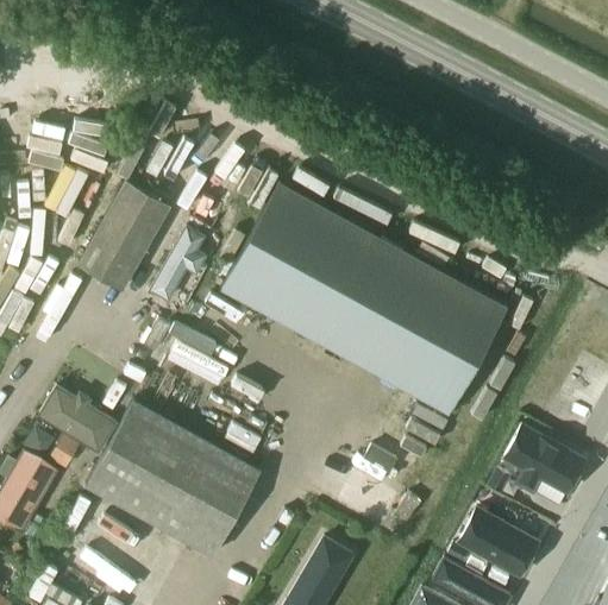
[(83,200),(98,176),(64,155),(49,180),(83,200)]
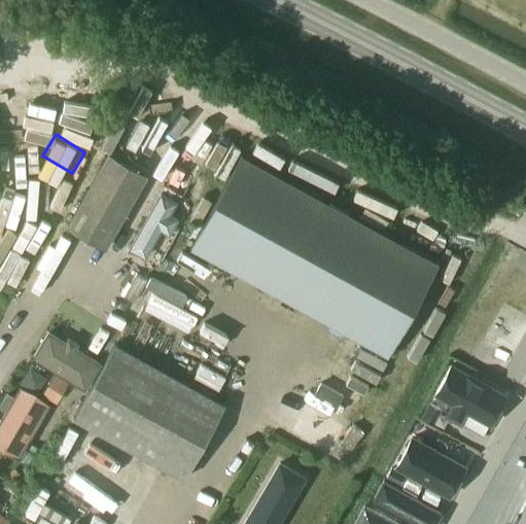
[(110,155),(68,230),(106,251),(148,177),(110,155)]
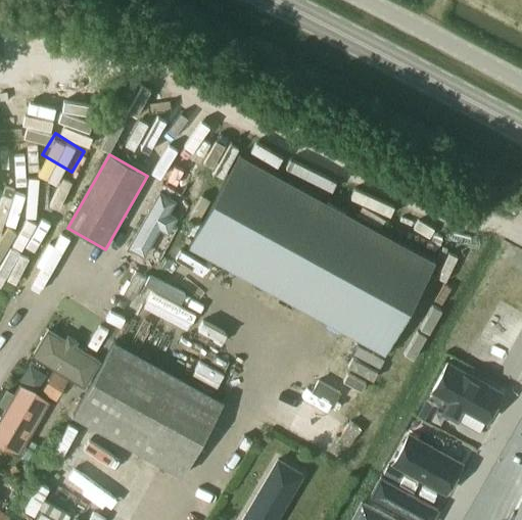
[(436,263),(240,156),(189,249),(385,357),(436,263)]
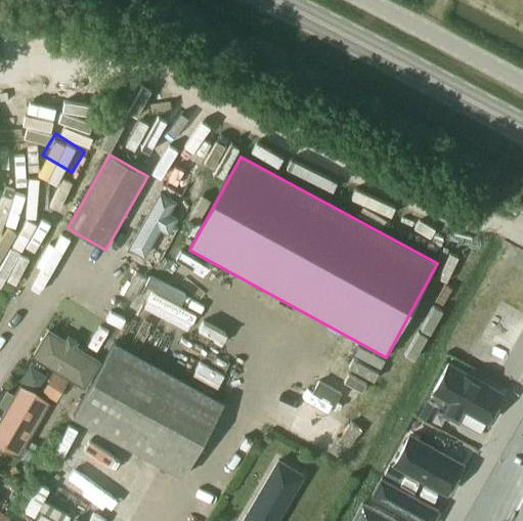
[(161,197),(131,250),(145,258),(161,230),(169,235),(177,221),(169,216),(176,205),(161,197)]
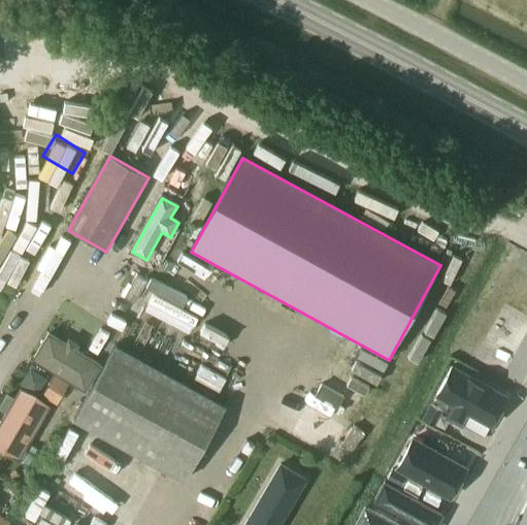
[(364,211),(361,222),(385,230),(389,221),(364,211)]
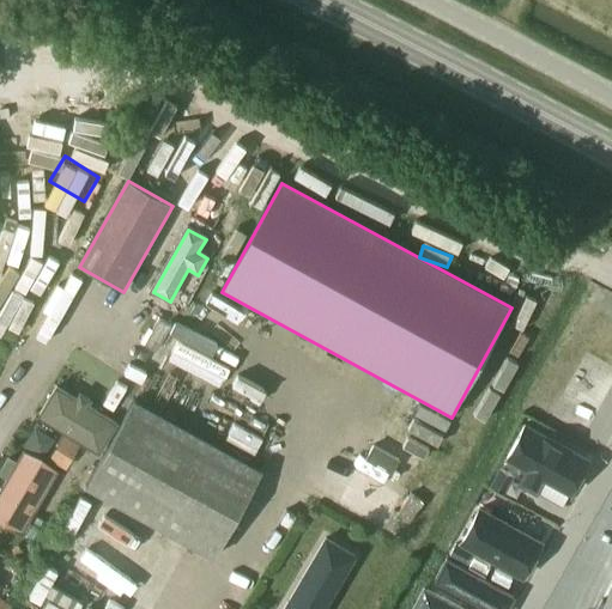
[(206,286),(191,310),(220,329),(236,306),(206,286)]
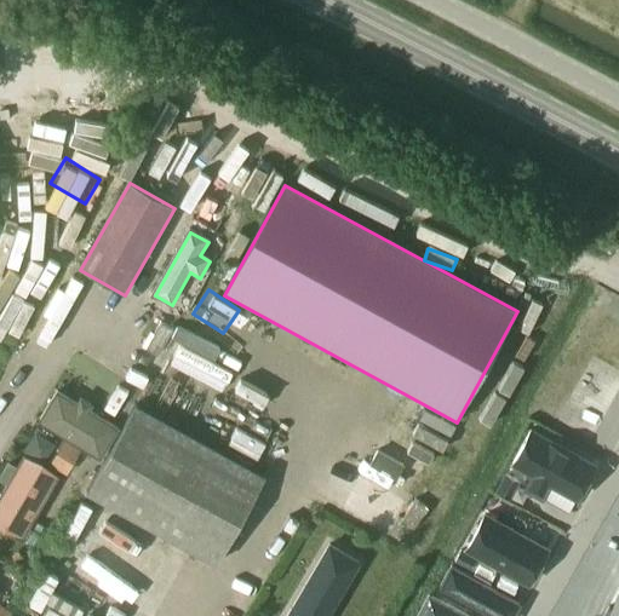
[(159,324),(147,349),(160,356),(172,330),(159,324)]
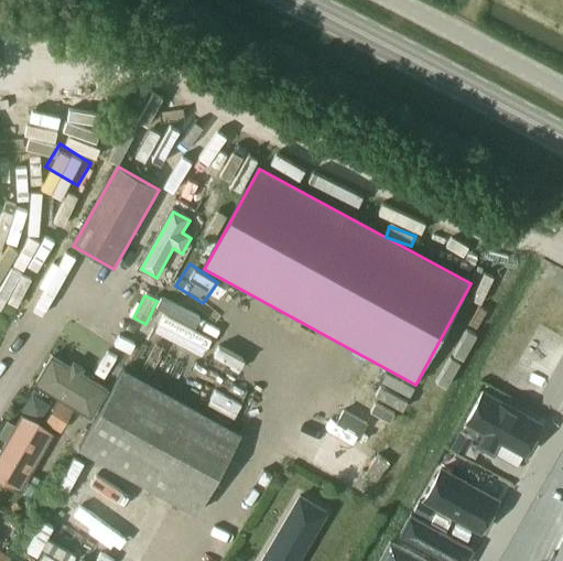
[(76,330),(65,348),(115,378),(126,360),(76,330)]
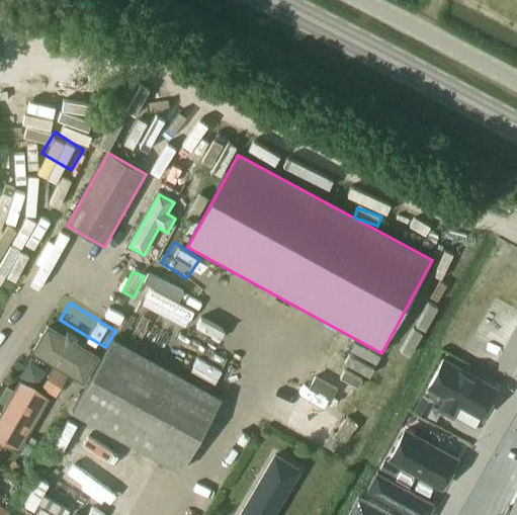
[(446,318),(410,381),(477,420),(512,354),(446,318)]
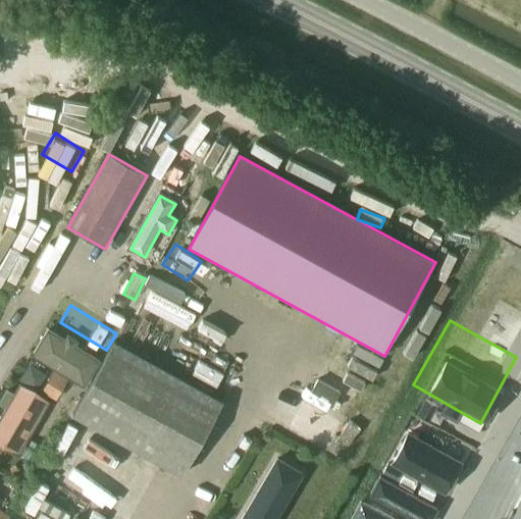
[(65,340),(48,329),(33,357),(86,390),(102,361),(77,346),(80,342),(67,335),(65,340)]
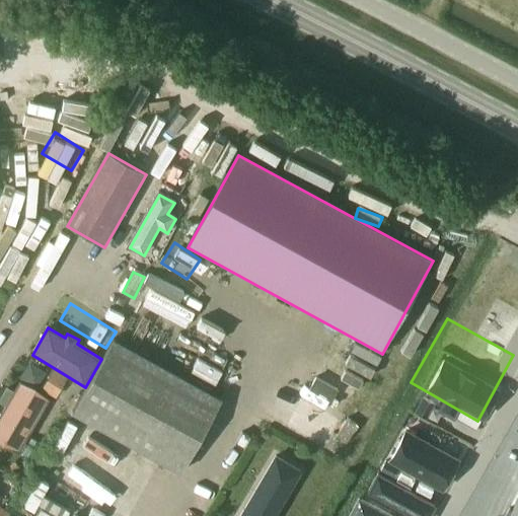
[(115,342),(87,390),(74,415),(181,474),(223,401),(115,342)]
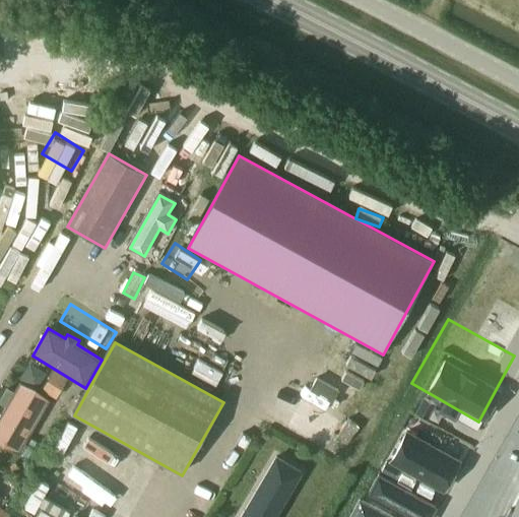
[(218,388),(225,375),(199,361),(192,374),(218,388)]
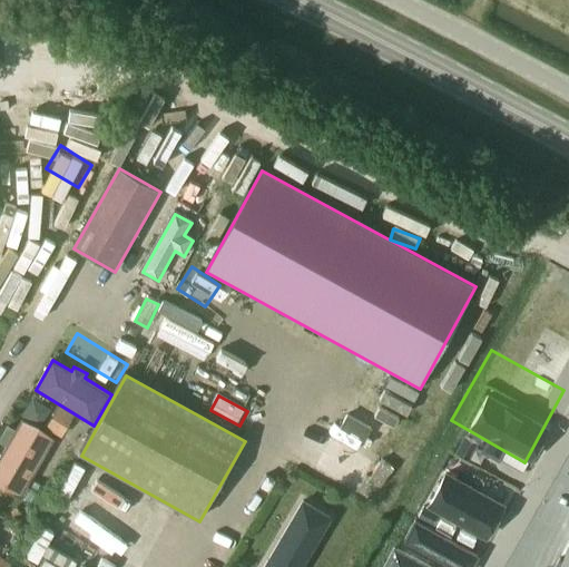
[(62,440),(76,416),(59,407),(46,431),(62,440)]
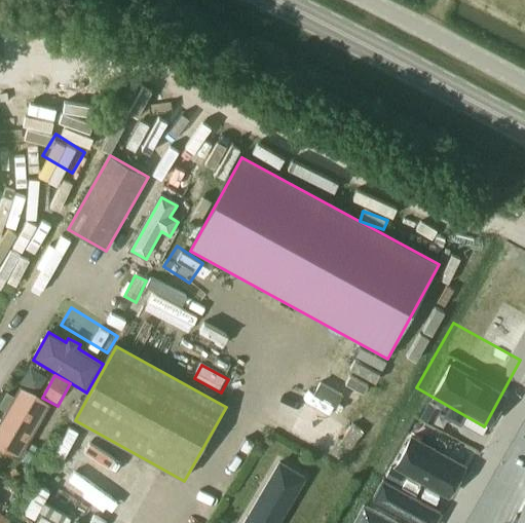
[(332,417),(344,396),(320,382),(308,405),(332,417)]
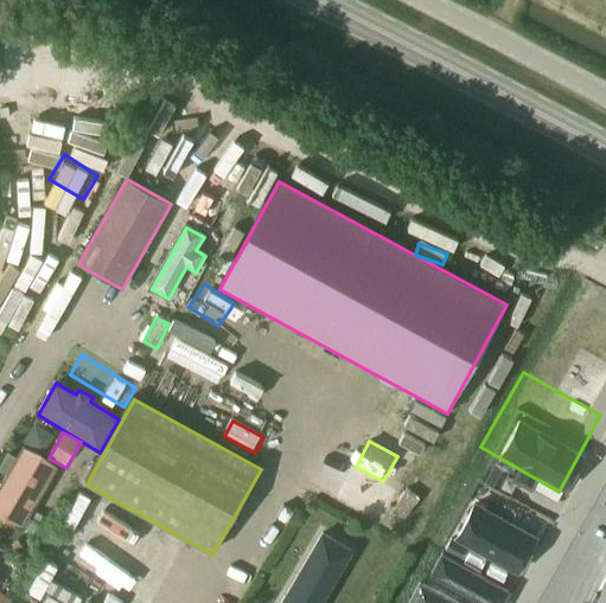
[(559,492),(480,447),(441,520),(521,565),(559,492)]
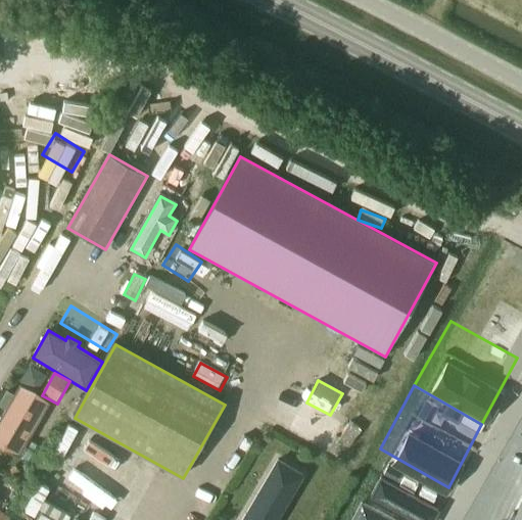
[(8,411),(0,425),(0,442),(20,455),(49,405),(20,389),(15,398),(8,394),(1,407),(8,411)]
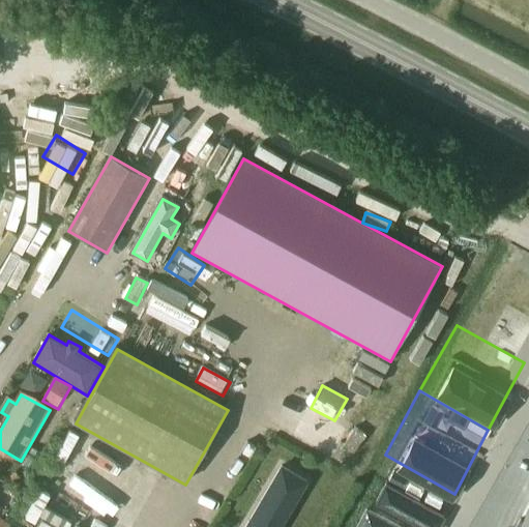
[(288,401),(281,413),(303,426),(296,439),(334,459),(349,433),(288,401)]
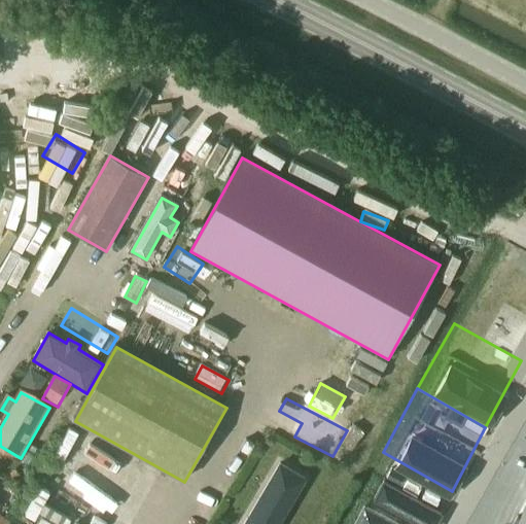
[(68,430),(54,457),(62,461),(76,435),(68,430)]
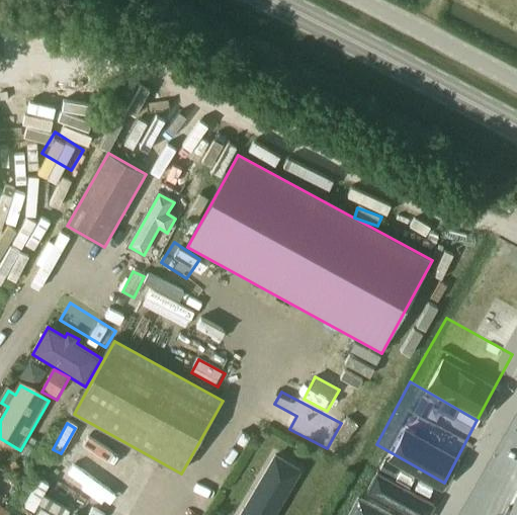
[(427,514),(444,483),(376,444),(343,507),(356,514),(427,514)]
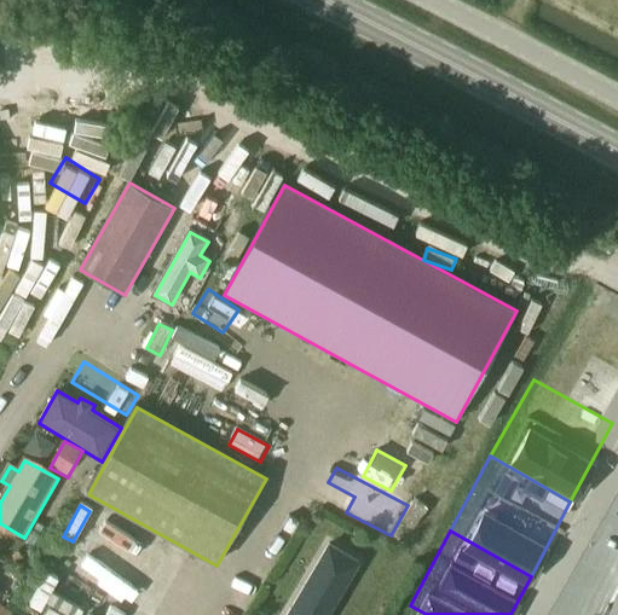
[(103,579),(140,598),(163,556),(126,537),(103,579)]
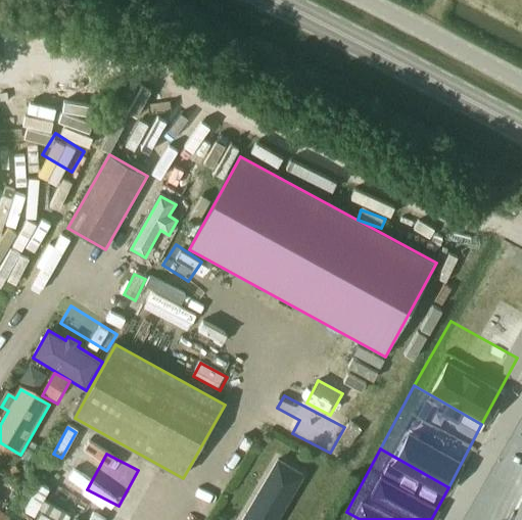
[(86,456),(76,474),(84,477),(93,460),(86,456)]
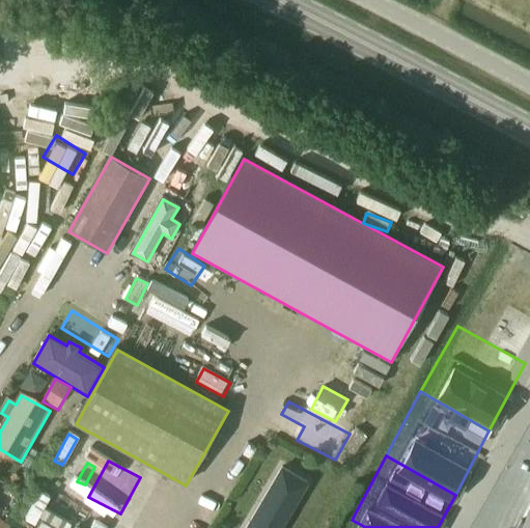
[(284,527),(311,483),(283,467),(247,527),(284,527)]
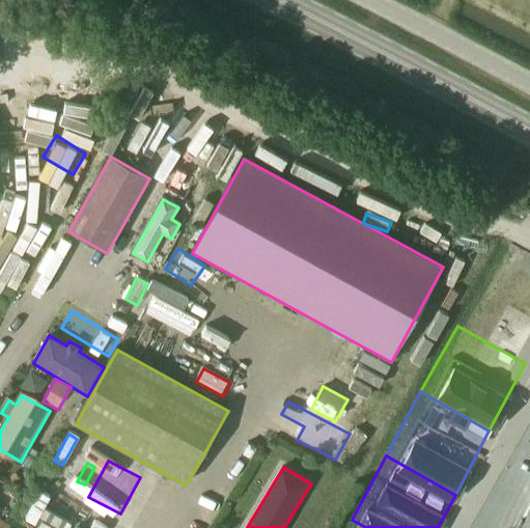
[(35,527),(33,526),(51,497),(38,490),(16,527),(35,527)]
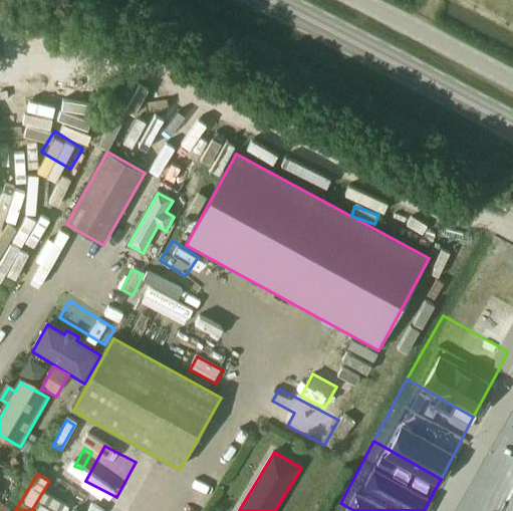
[(512,476),(494,510),(512,510),(512,476)]
